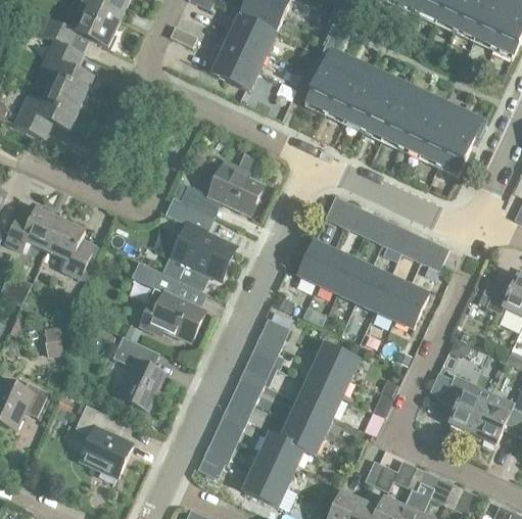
[(88,0),(87,3),(122,18),(129,0),(88,0)]
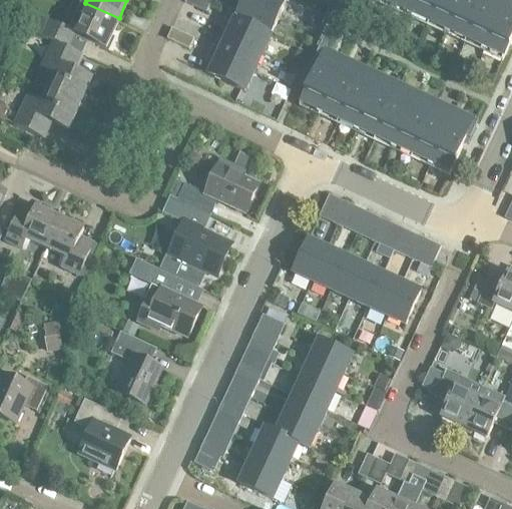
[(196,0),(194,5),(205,10),(210,0),(196,0)]
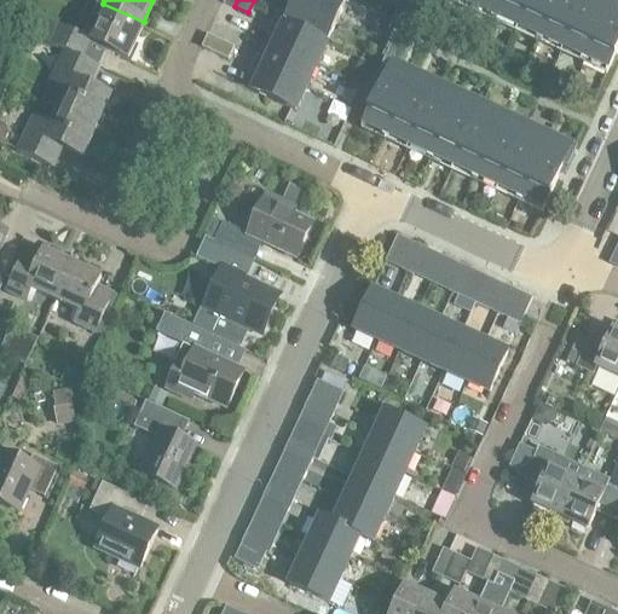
[(296,0),(289,15),(277,10),(275,17),(327,41),(338,18),(296,0)]
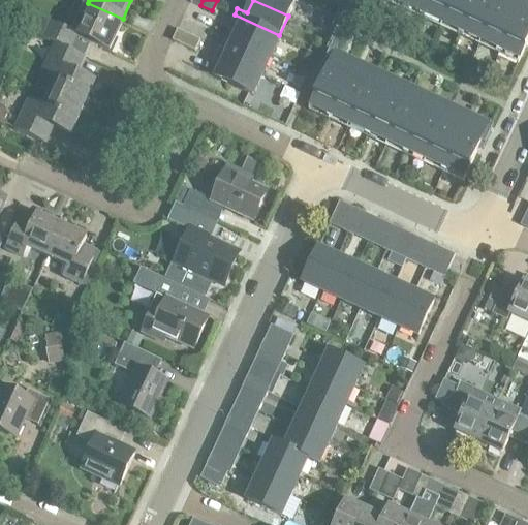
[(253,0),(288,16),(296,0),(253,0)]
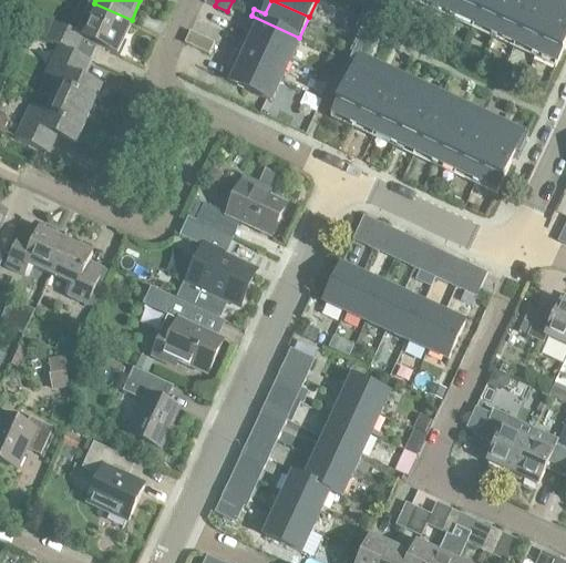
[(357,60),(359,57),(384,0),(377,0),(351,58),(357,60)]
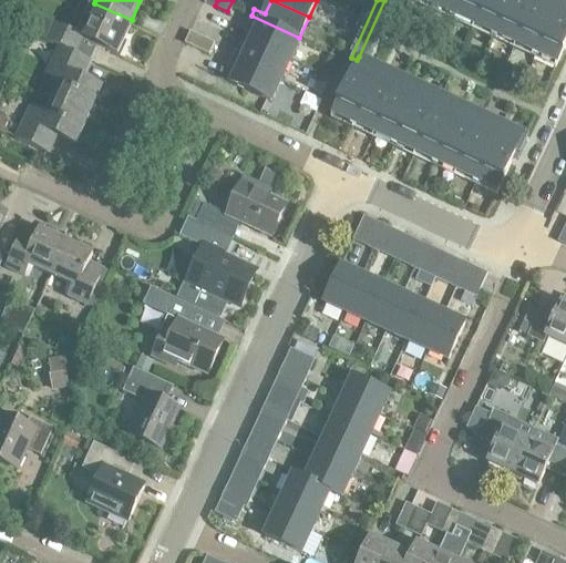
[(430,0),(558,60),(565,41),(565,1),(563,0),(430,0)]
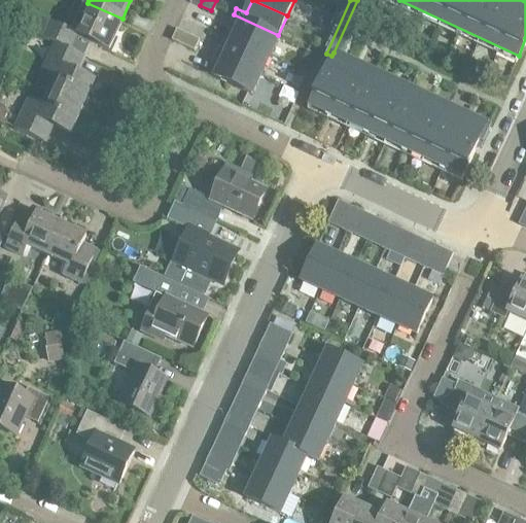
[(49,19),(42,34),(54,39),(69,46),(75,33),(109,48),(123,19),(88,3),(80,18),(70,12),(64,25),(49,19)]
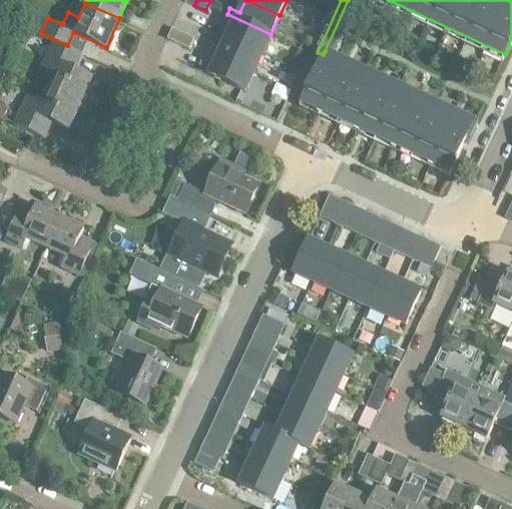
[(315,9),(307,26),(316,30),(324,13),(315,9)]
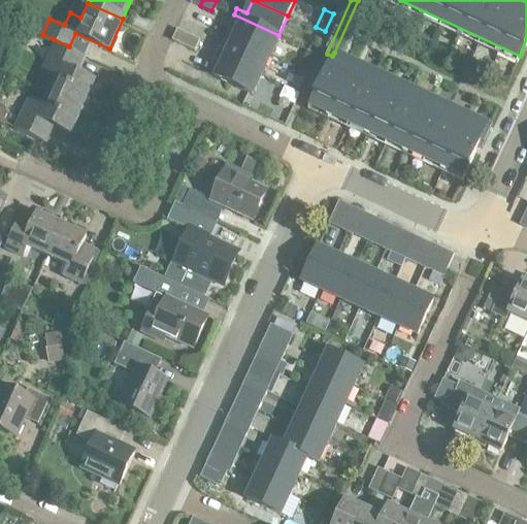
[(278,35),(234,14),(230,23),(239,27),(234,38),(270,55),(278,35)]
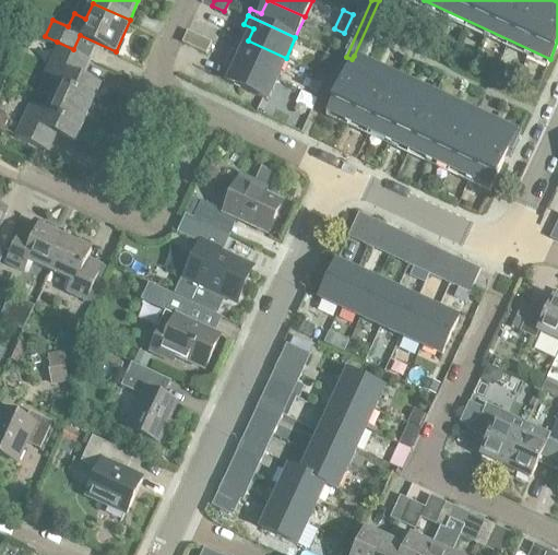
[(187,28),(181,40),(193,46),(199,34),(187,28)]
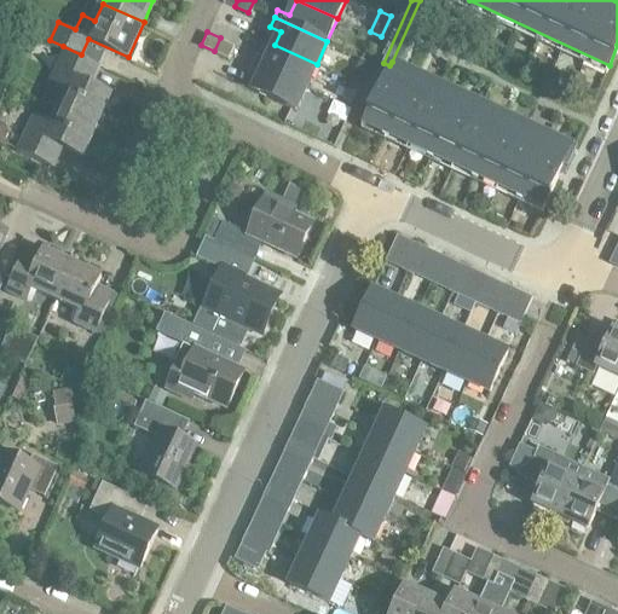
[(234,44),(220,38),(214,51),(227,57),(234,44)]
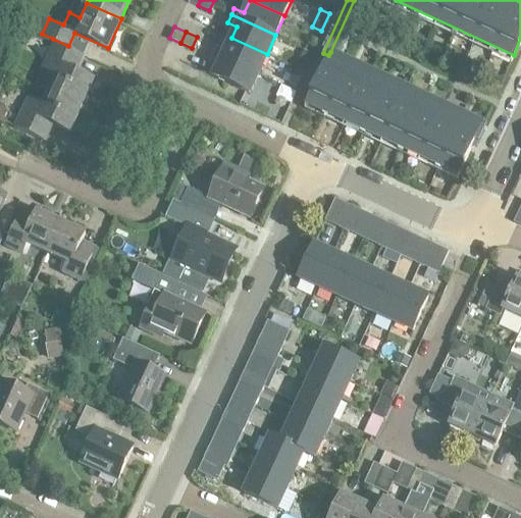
[(231,38),(226,50),(217,46),(214,52),(258,72),(267,54),(231,38)]
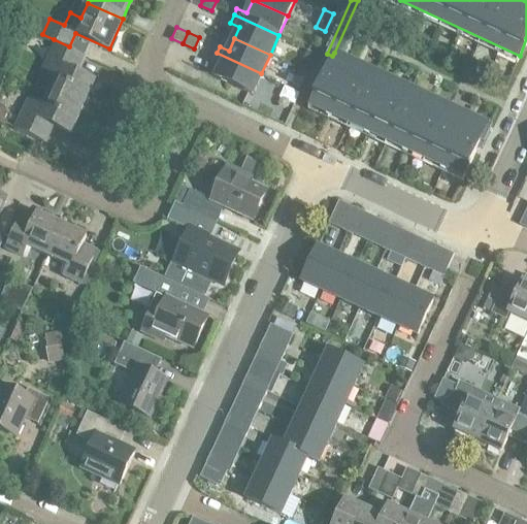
[(54,39),(39,70),(56,77),(50,91),(83,105),(94,79),(75,70),(84,53),(69,46),(54,39)]
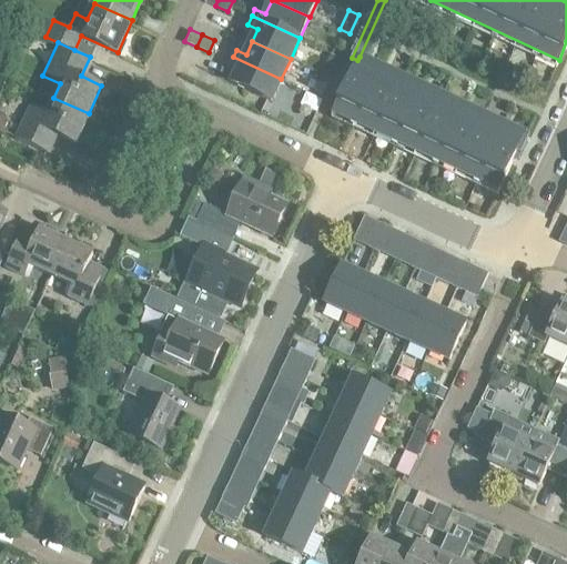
[(281,79),(233,57),(229,64),(240,69),(233,82),(271,100),(281,79)]
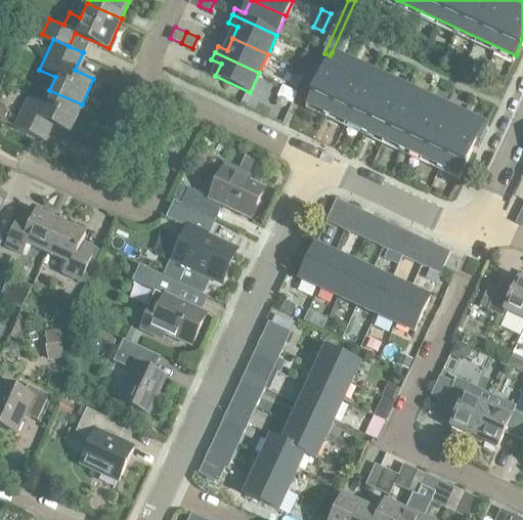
[(482,127),(481,126),(349,67),(352,60),(332,52),(330,55),(306,107),(325,117),(328,113),(461,173),(482,127)]
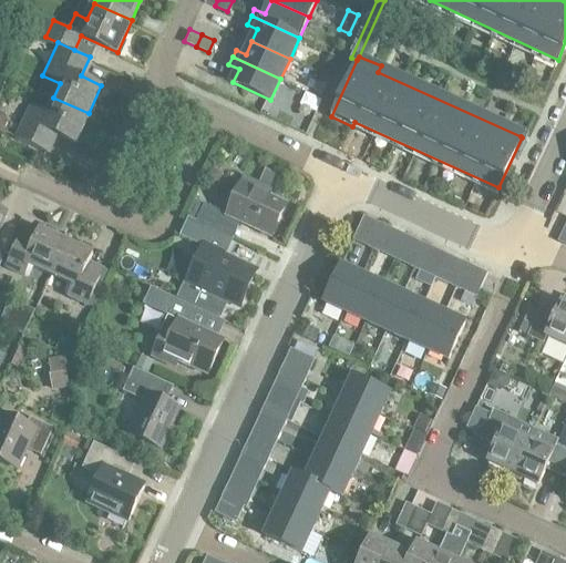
[(53,98),(47,112),(31,104),(17,136),(44,150),(52,132),(75,142),(89,113),(53,98)]
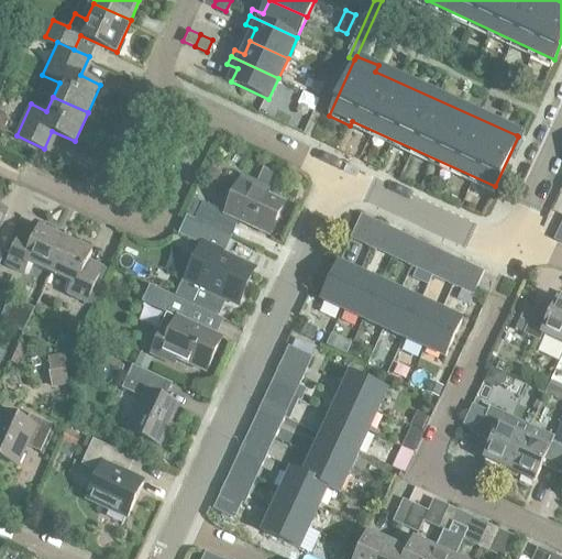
[(243,174),(226,211),(207,203),(198,220),(211,227),(230,236),(238,220),(270,234),(284,203),(270,195),(273,188),(243,174)]
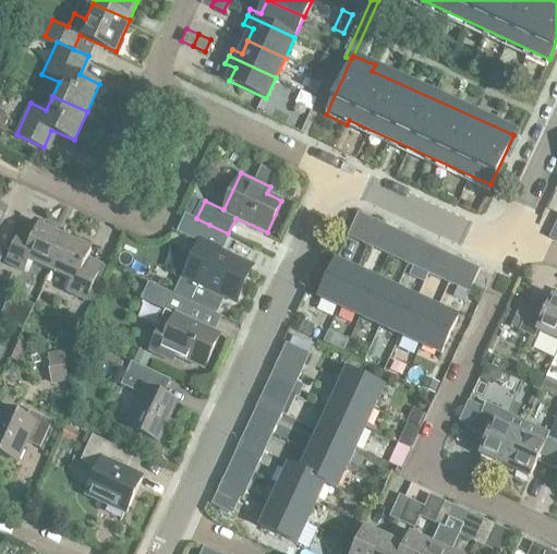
[(196,218),(189,215),(185,214),(177,231),(200,242),(183,276),(235,300),(250,269),(230,261),(229,262),(218,257),(220,251),(201,242),(209,225),(196,218)]
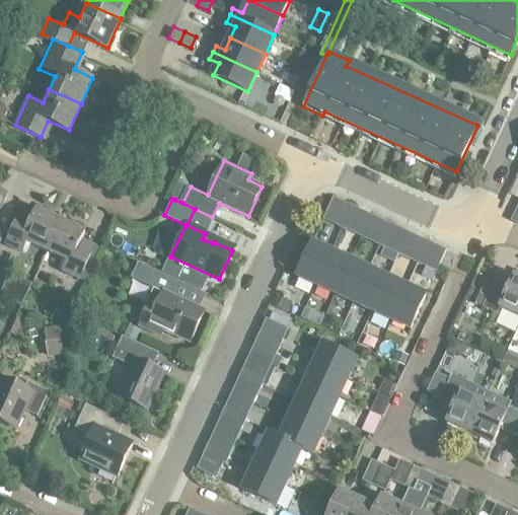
[(348,203),(343,213),(351,217),(356,207),(348,203)]
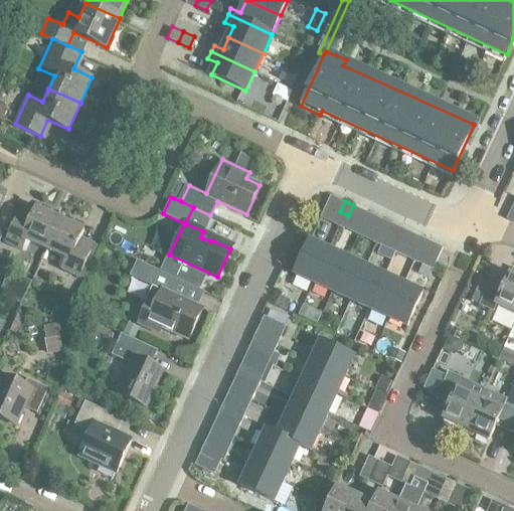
[(37,207),(33,216),(15,208),(6,227),(9,229),(3,241),(21,249),(22,247),(29,251),(34,242),(47,248),(61,218),(51,214),(51,212),(51,207),(42,203),(38,206),(38,208),(37,207)]
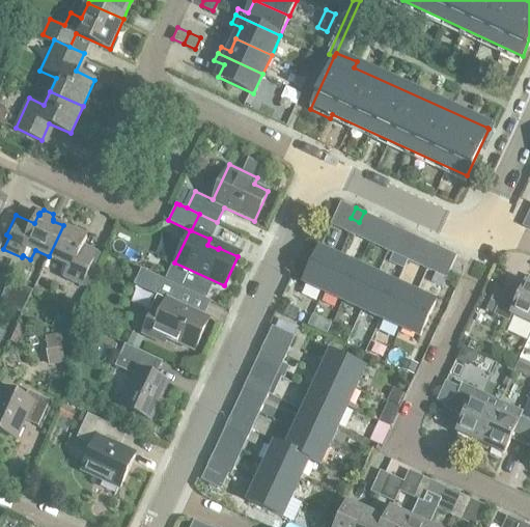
[(359,222),(351,218),(345,229),(354,233),(359,222)]
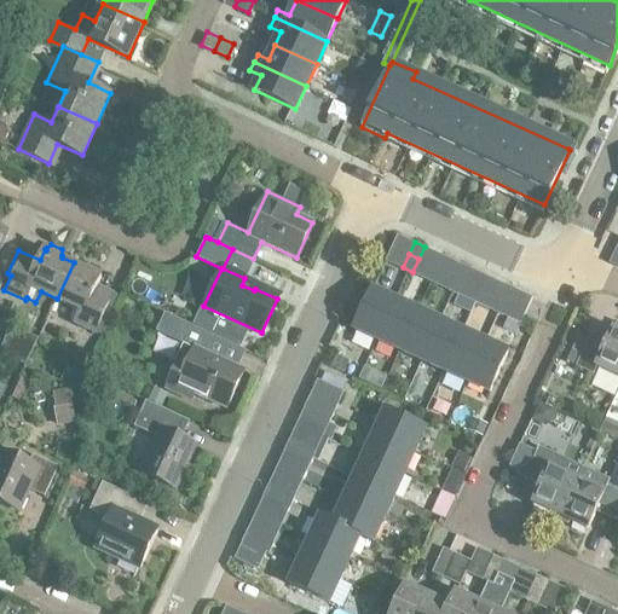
[(74,262),(57,299),(79,308),(73,322),(96,332),(115,290),(98,283),(102,276),(100,276),(102,273),(102,267),(91,262),(86,266),(85,268),(74,262)]
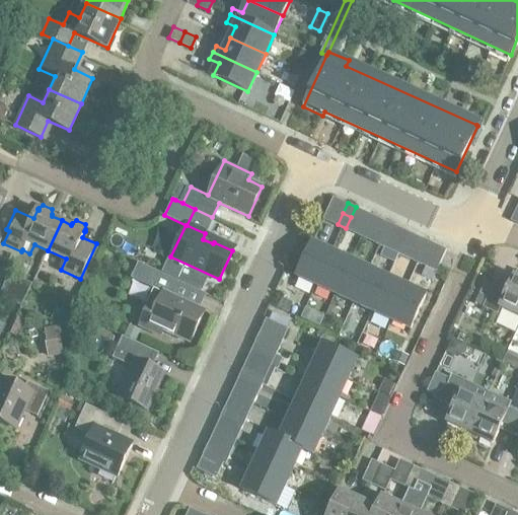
[(393,224),(385,220),(380,231),(388,235),(393,224)]
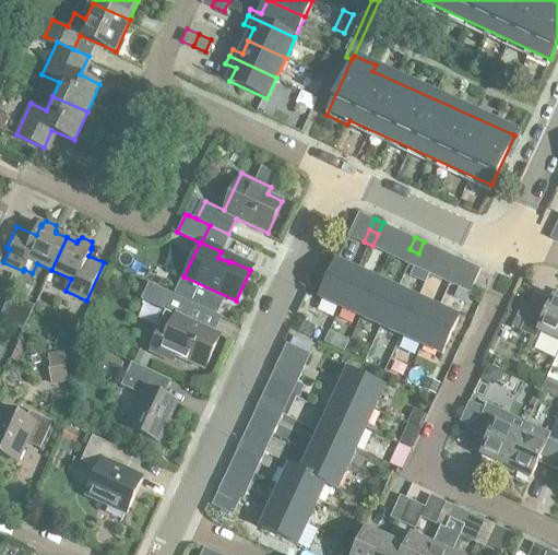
[(410,249),(404,260),(413,264),(418,254),(410,249)]
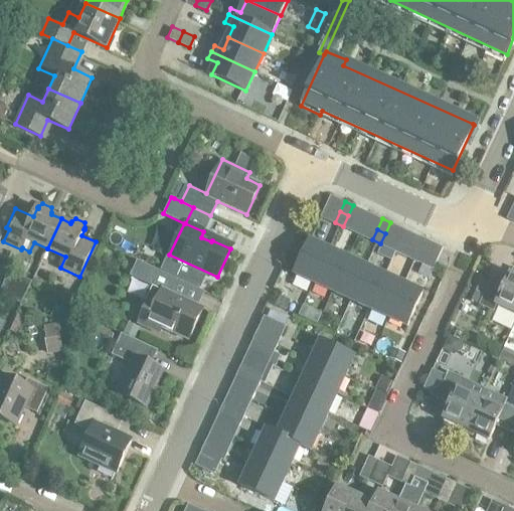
[(427,239),(418,235),(414,246),(422,250),(427,239)]
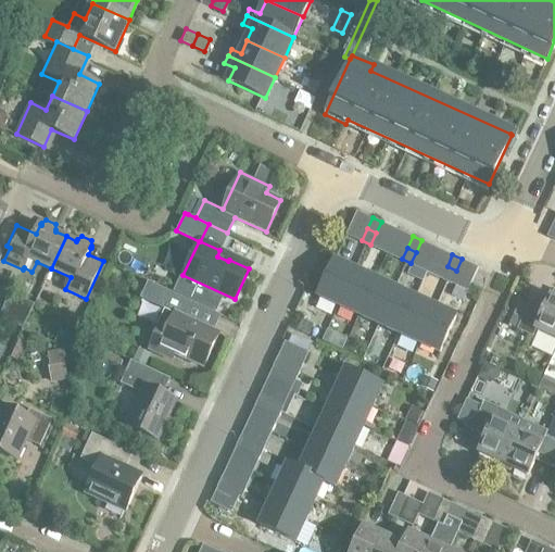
[(337,304),(354,268),(333,259),(317,295),(337,304)]
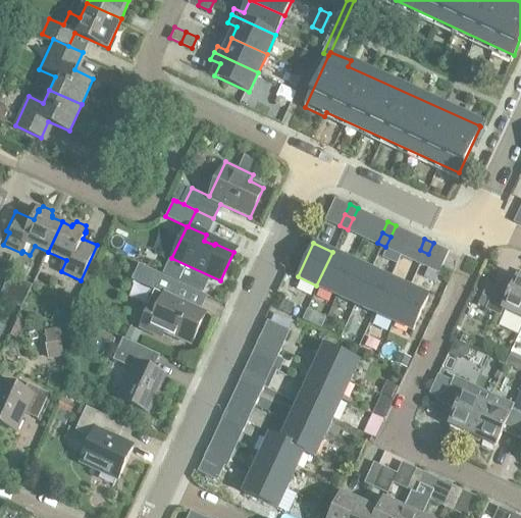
[(428,254),(420,250),(415,261),(423,264),(428,254)]
